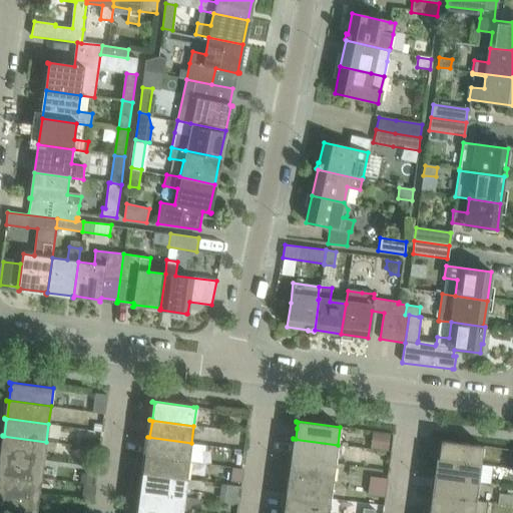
[(378,434),(377,448),(388,450),(390,436),(378,434)]
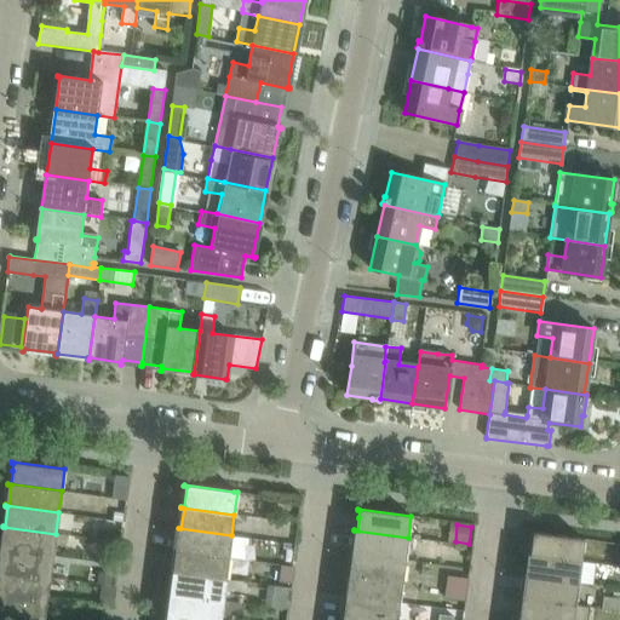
[(0,547),(52,556),(56,534),(3,527),(1,527),(5,528),(3,547),(0,547)]
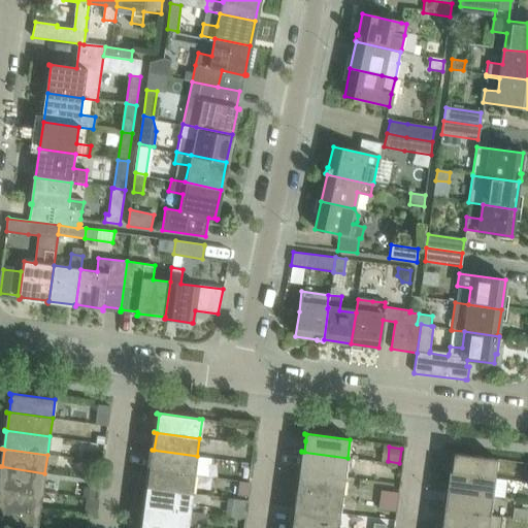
[(151,451),(154,451),(152,468),(149,468),(195,474),(197,456),(152,450),(151,451)]
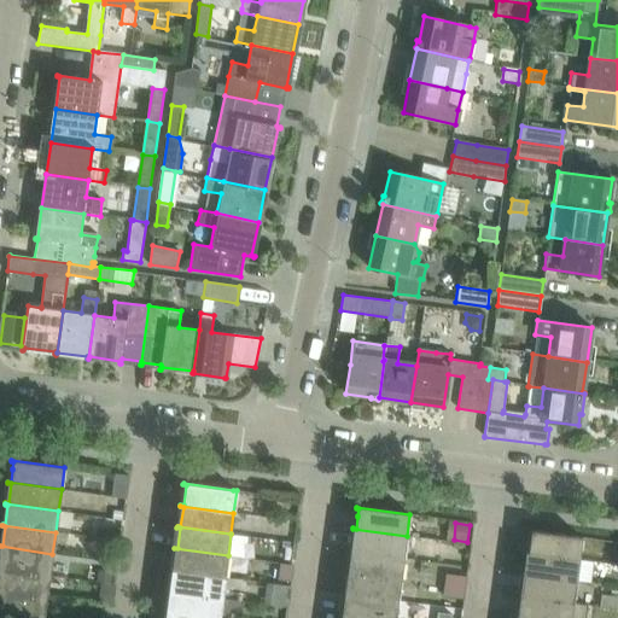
[(350,549),(350,551),(403,558),(407,536),(353,529),(353,530),(356,530),(354,542),(354,543),(353,551),(350,549)]
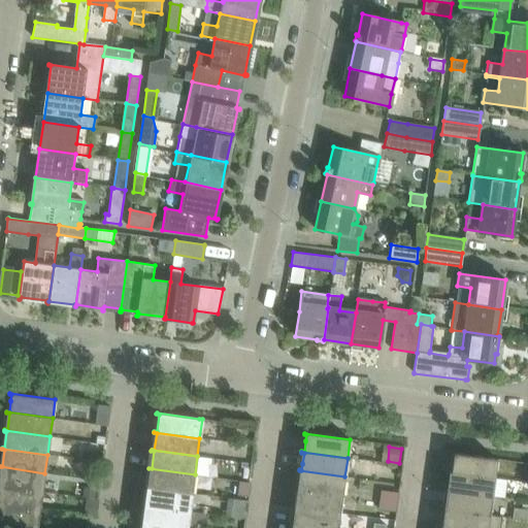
[(494,477),(497,459),(451,453),(451,454),(459,455),(458,461),(453,461),(451,471),(449,471),(494,477)]
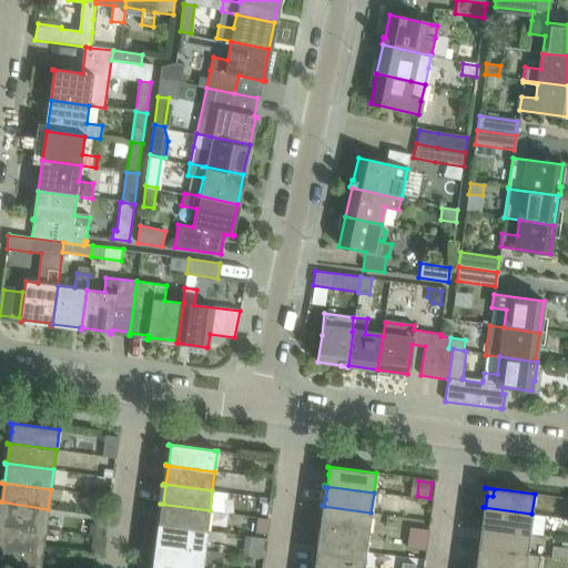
[(0,523),(46,529),(48,509),(0,501),(0,503),(2,504),(0,515),(0,523)]
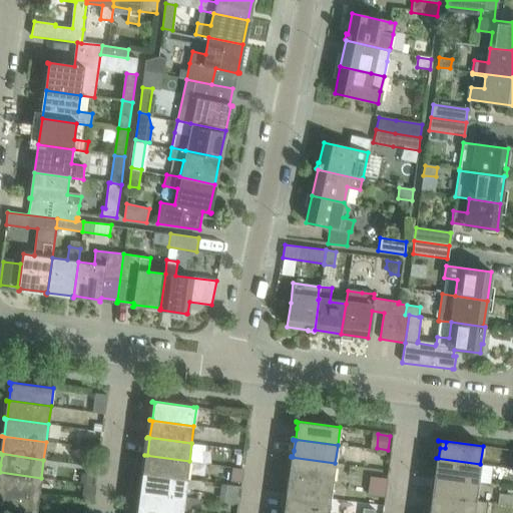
[(144,456),(147,456),(144,473),(142,472),(142,473),(186,479),(189,461),(144,455),(144,456)]
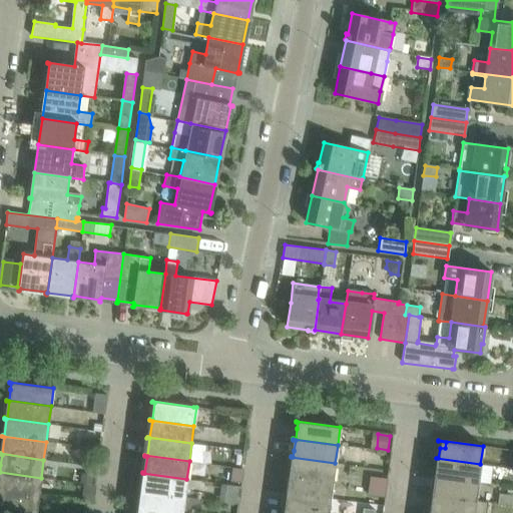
[(291,475),(333,481),(335,463),(291,457),(291,458),(293,458),(292,464),(292,465),(291,474),(288,474),(288,475),(291,475)]
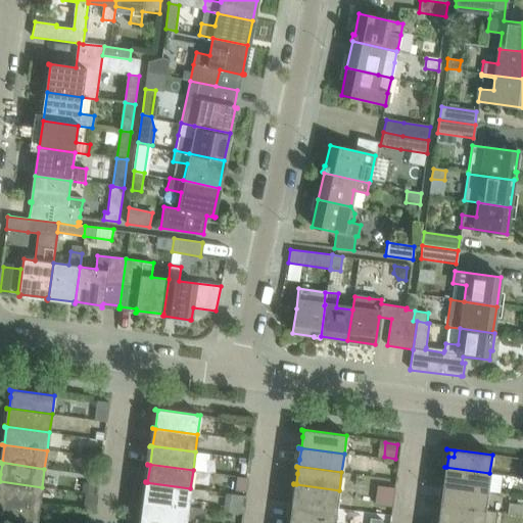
[(442,485),(441,485),(487,491),(489,473),(444,467),(444,468),(446,468),(444,485),(442,485)]
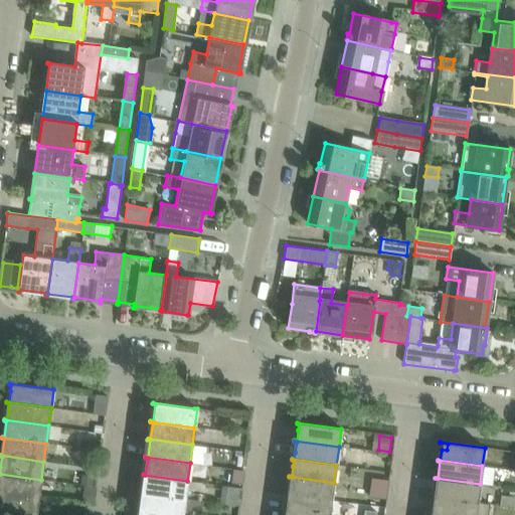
[(242,484),(243,472),(241,471),(234,470),(232,482),(241,484),(242,484)]
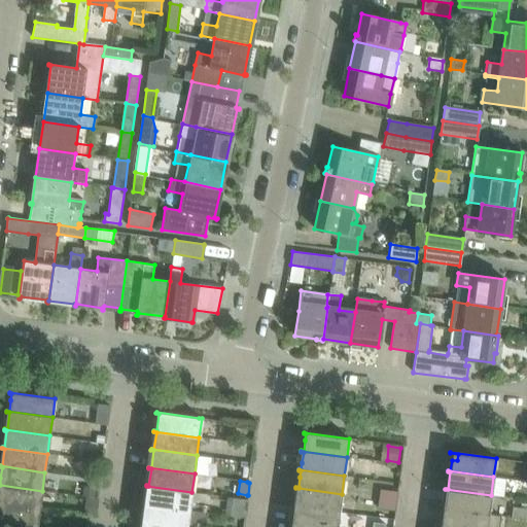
[(82,494),(94,495),(95,485),(83,484),(82,494)]
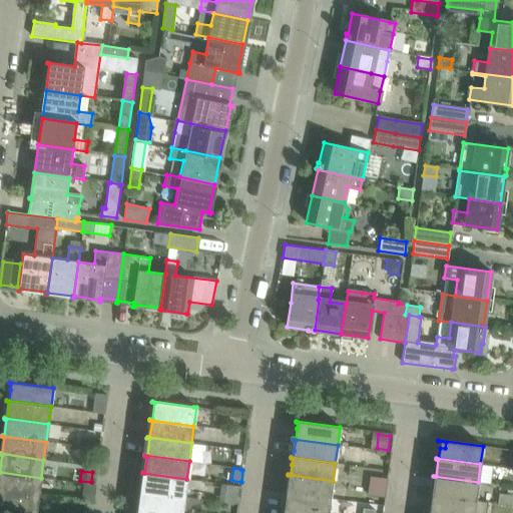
[(0,490),(39,495),(41,478),(0,472),(0,490)]
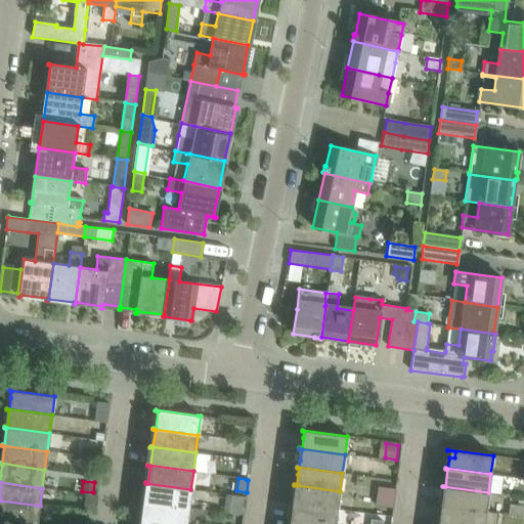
[(145,484),(147,484),(145,501),(142,500),(142,501),(188,508),(190,489),(145,483),(145,484)]
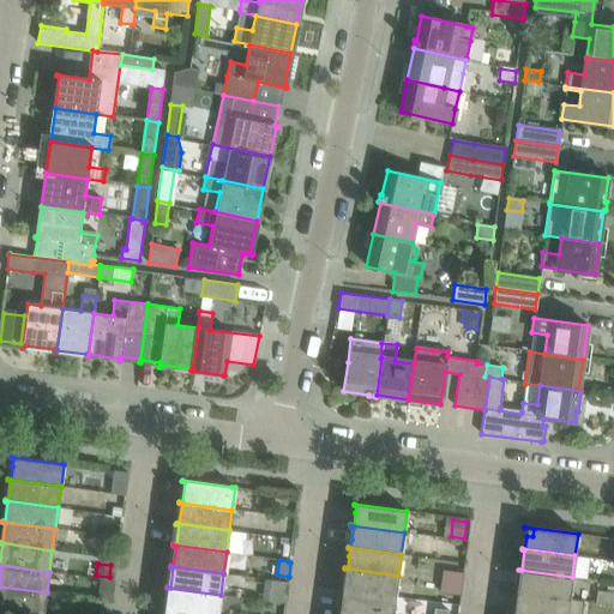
[(342,589),(342,590),(395,597),(398,576),(348,569),(345,589),(342,589)]
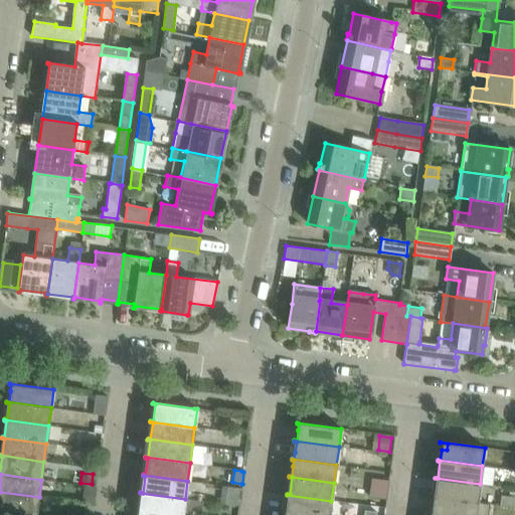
[(480,484),(435,478),(435,479),(438,479),(436,496),(433,496),(477,502),(480,484)]
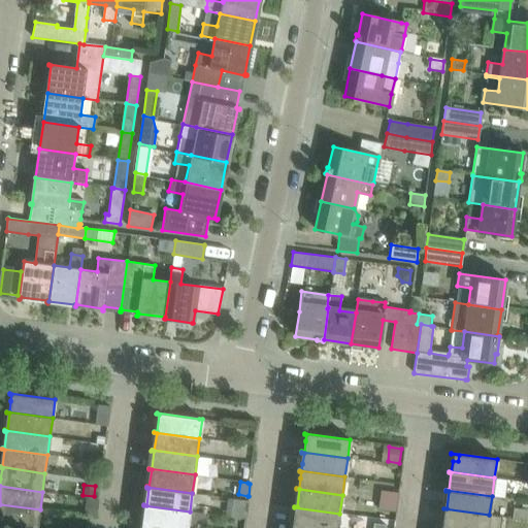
[(396,507),(398,493),(381,491),(378,505),(377,512),(395,514),(396,507)]
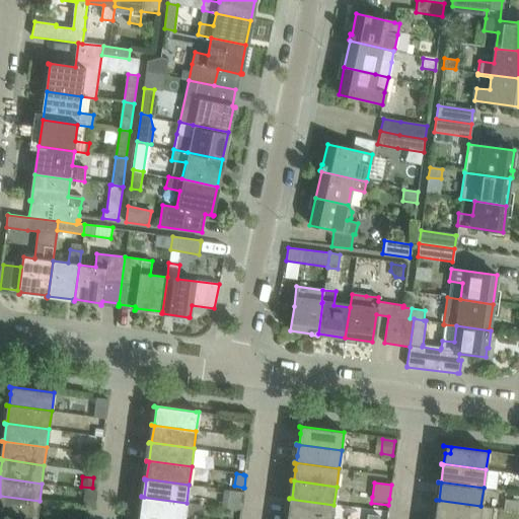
[(96,492),(95,492),(85,491),(83,506),(92,507),(94,507),(96,492)]
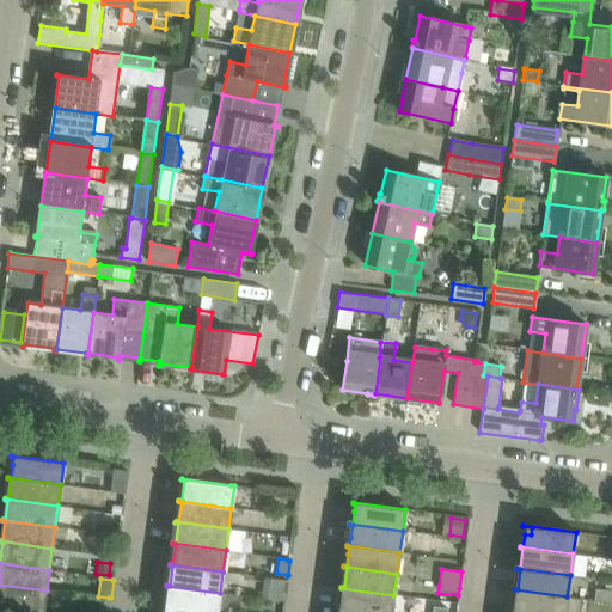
[(271,580),(269,599),(281,600),(283,581),(271,580)]
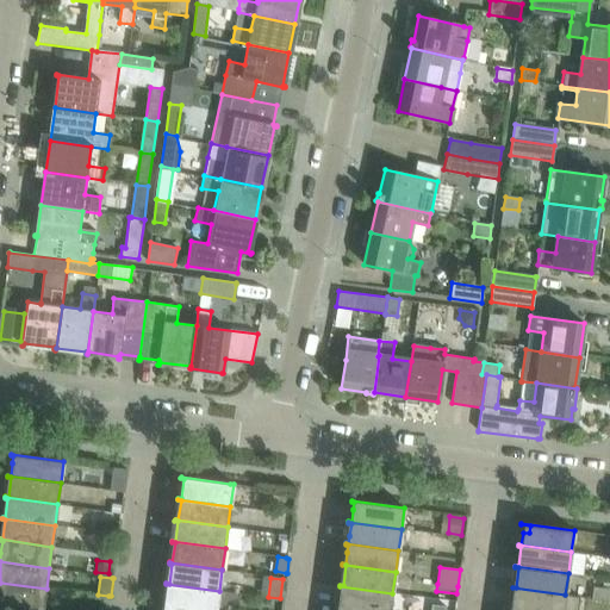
[(0,604),(41,609),(43,609),(47,589),(0,583),(0,604)]
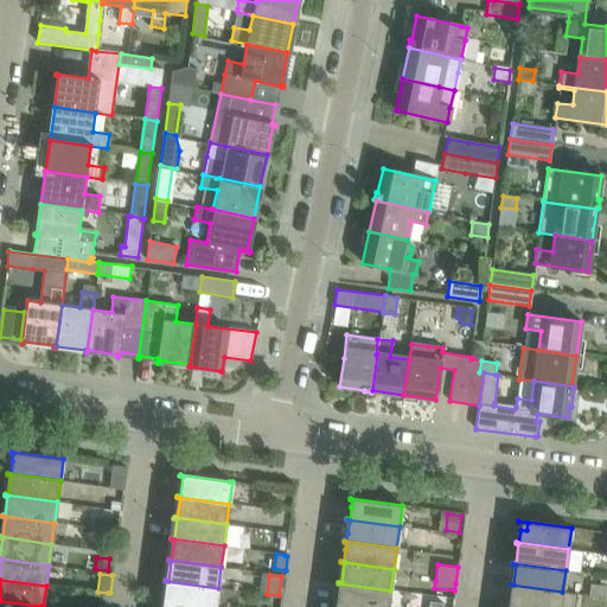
[(163,601),(163,602),(198,606),(215,606),(218,588),(165,581),(165,582),(168,582),(165,602),(163,601)]
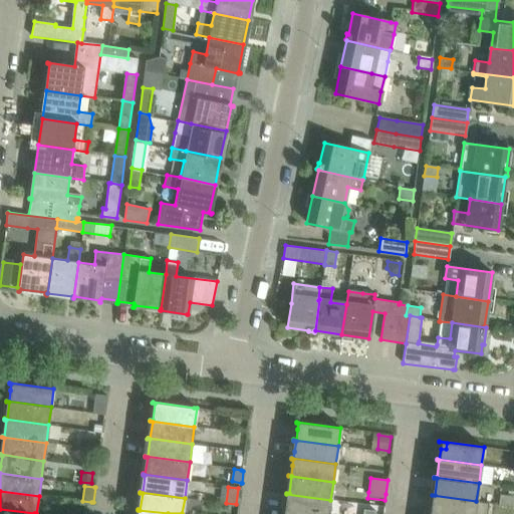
[(284,511),(283,512),(301,513),(328,513),(330,500),(286,494),(288,495),(286,511),(284,511)]
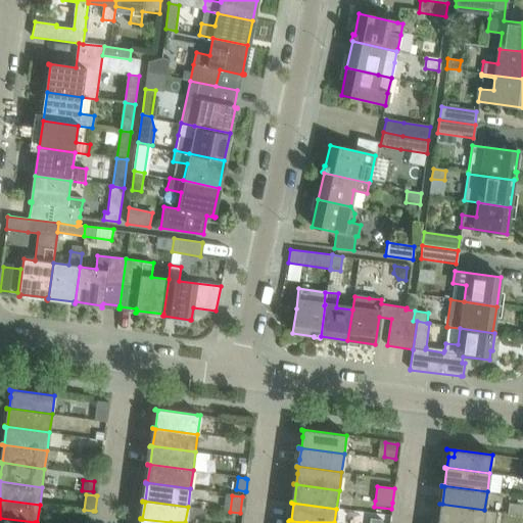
[(437,521),(437,522),(440,522),(444,522),(482,522),(484,510),(439,504),(439,505),(441,505),(440,515),(440,516),(439,522),(437,521)]
